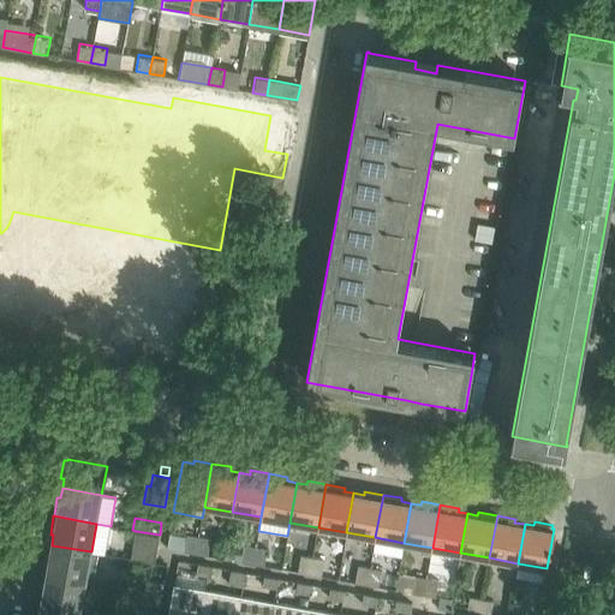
[(160,535),(136,531),(131,559),(154,563),(160,535)]
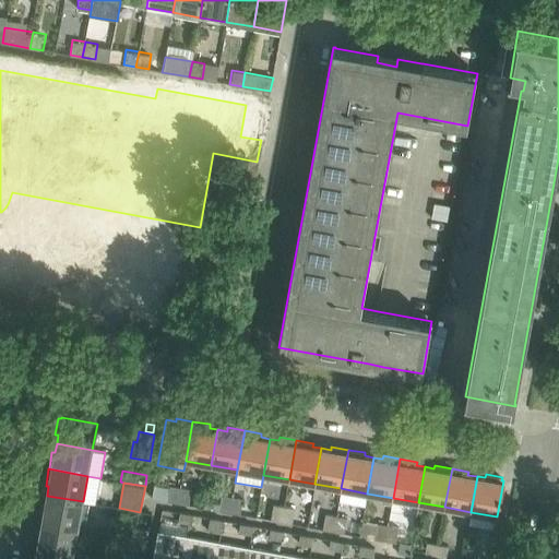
[(169,489),(167,502),(177,504),(180,489),(169,487),(169,489)]
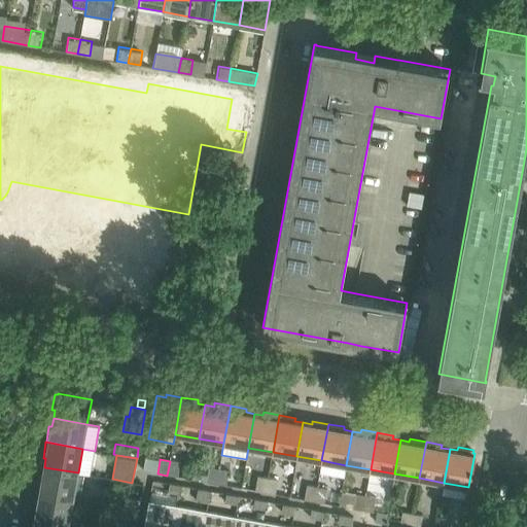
[(179,462),(170,461),(167,476),(177,477),(179,462)]
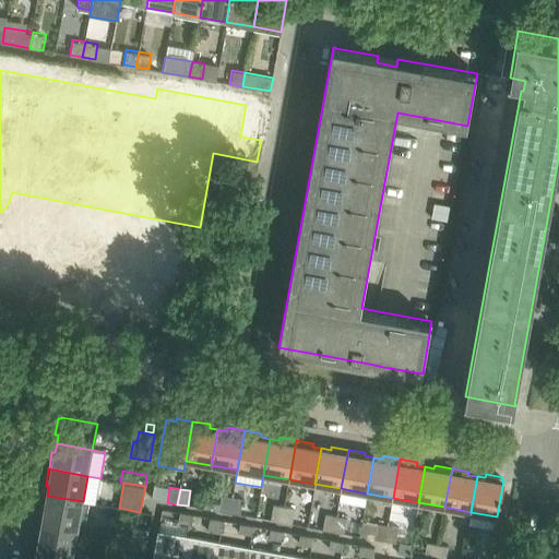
[(43,503),(39,521),(78,527),(83,501),(47,496),(45,504),(43,503)]
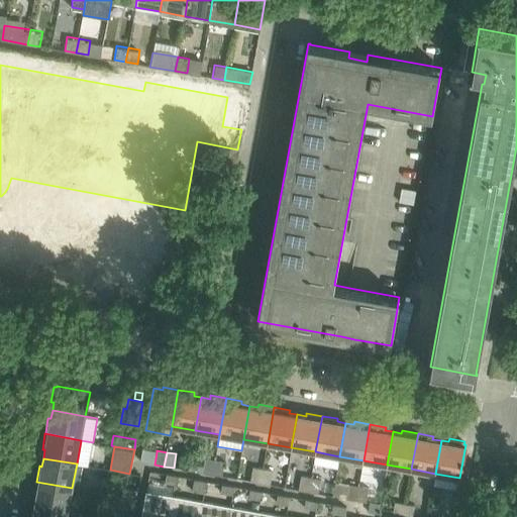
[(202,474),(212,475),(214,460),(205,459),(202,474)]
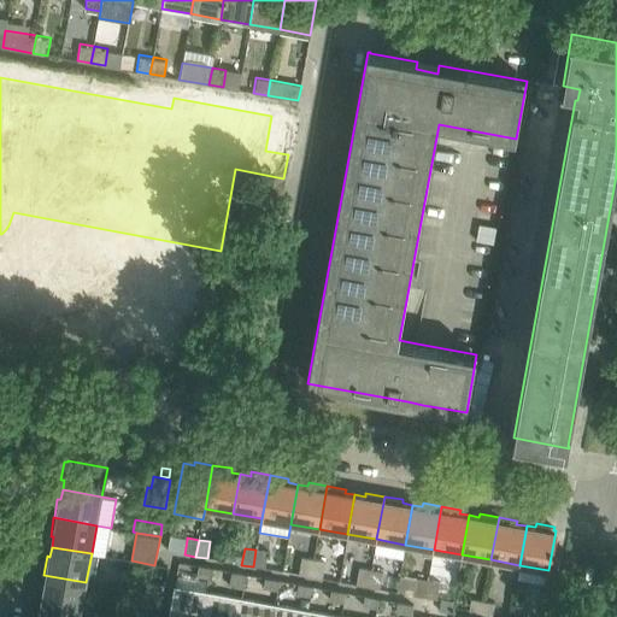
[(268,552),(256,550),(253,566),(264,569),(268,552)]
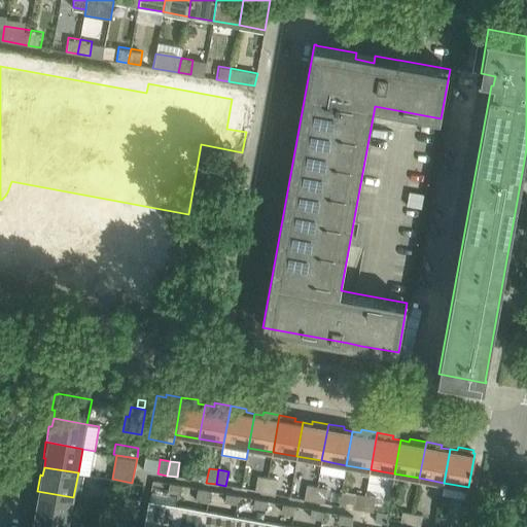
[(255,491),(265,493),(268,479),(257,477),(255,491)]
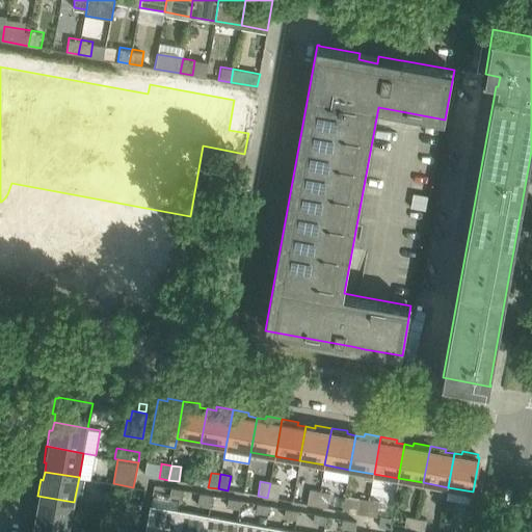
[(280,485),(270,483),(267,498),(277,500),(280,485)]
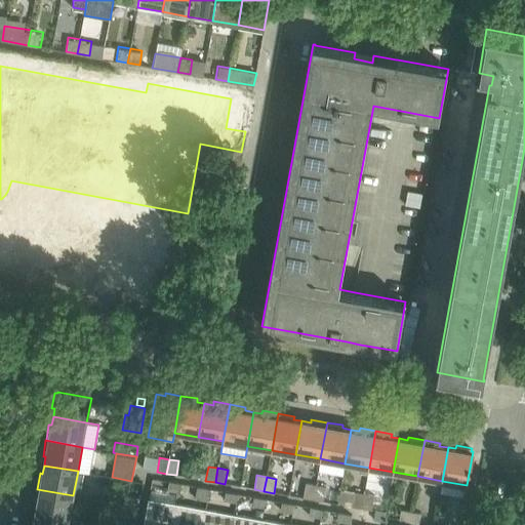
[(178,492),(180,483),(166,480),(164,489),(178,492)]
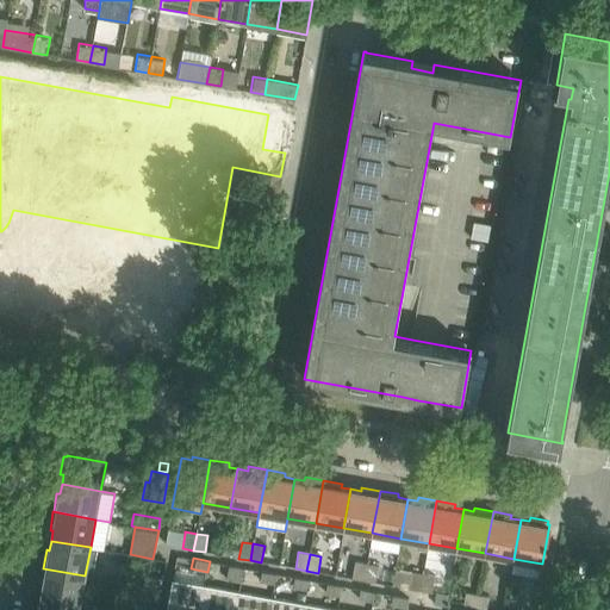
[(352,579),(363,582),(366,564),(355,562),(352,579)]
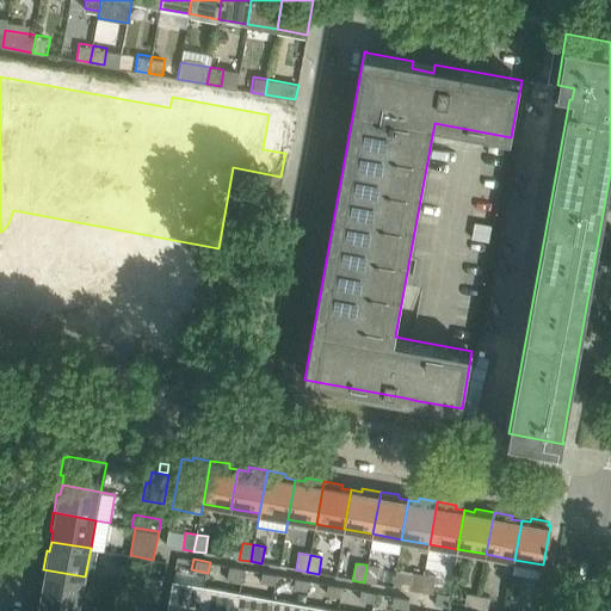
[(241,579),(244,568),(227,565),(224,575),(241,579)]
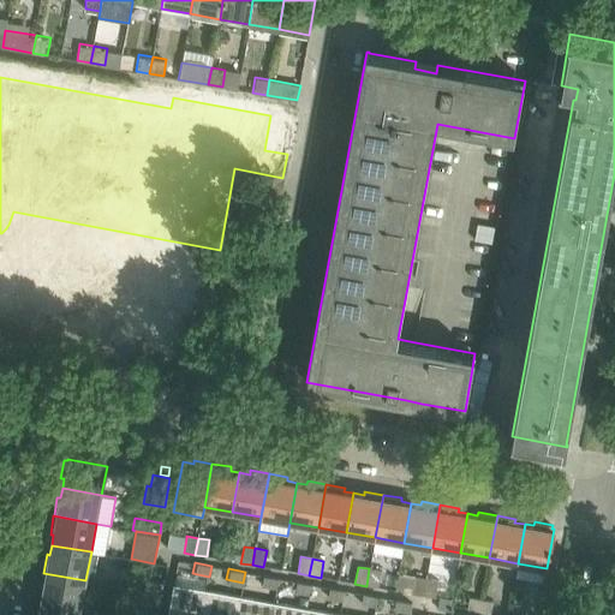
[(381,571),(369,568),(366,586),(377,587),(381,571)]
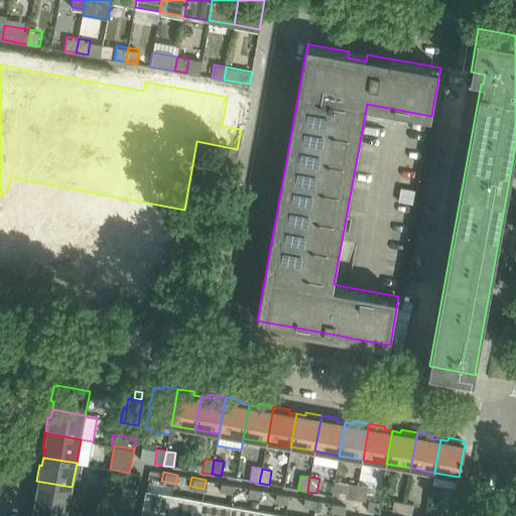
[(36,497),(34,505),(68,511),(72,487),(36,481),(33,496),(36,497)]
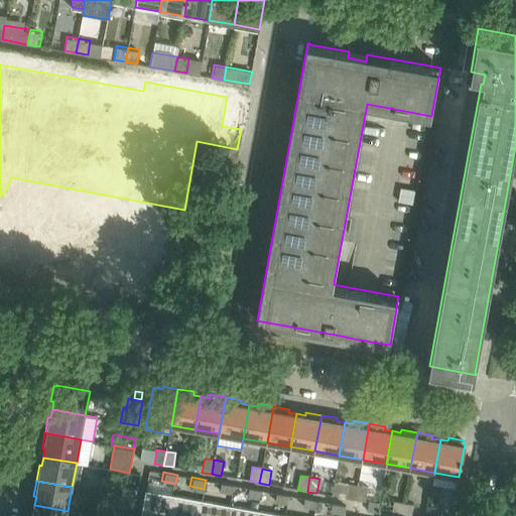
[(232,494),(234,485),(220,483),(218,492),(232,494)]
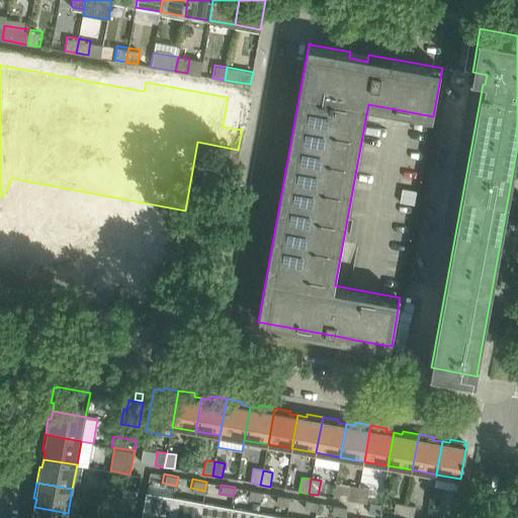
[(345,500),(354,502),(357,488),(347,486),(345,500)]
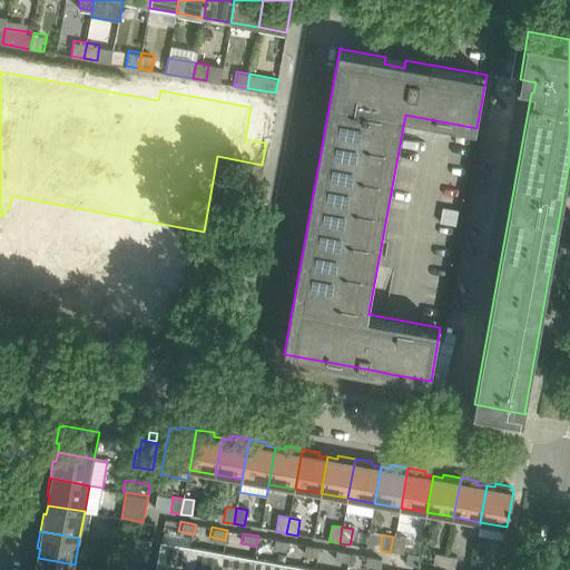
[(403,538),(393,537),(390,552),(401,554),(403,538)]
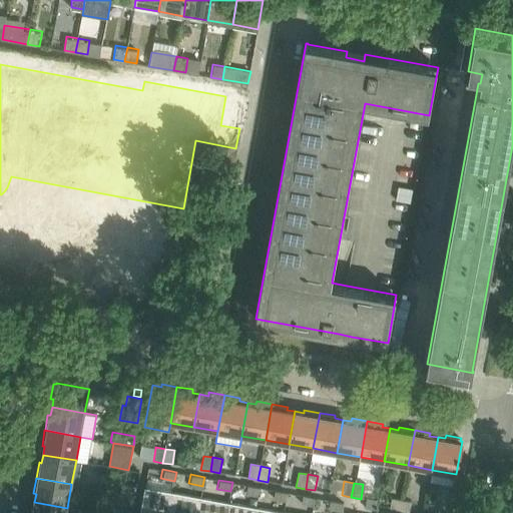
[(120,484),(119,493),(134,496),(136,486),(120,484)]
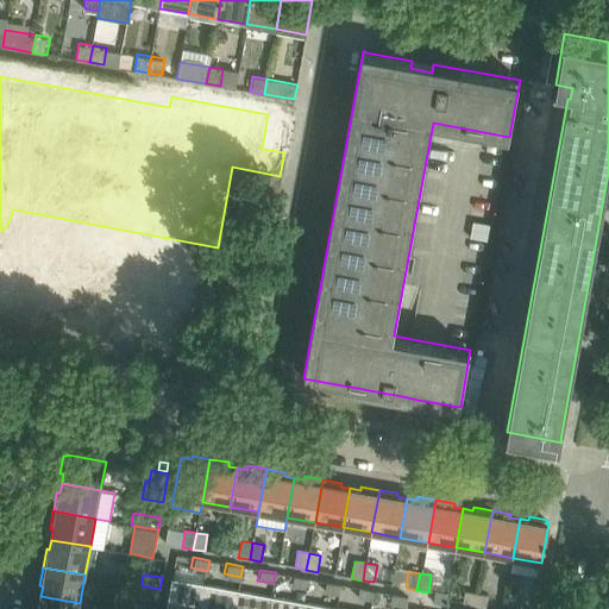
[(307,589),(309,578),(293,576),(290,586),(307,589)]
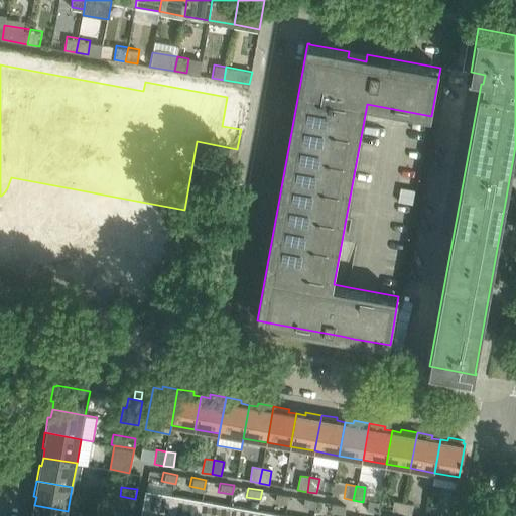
[(140,515),(169,515),(173,495),(146,490),(140,515)]
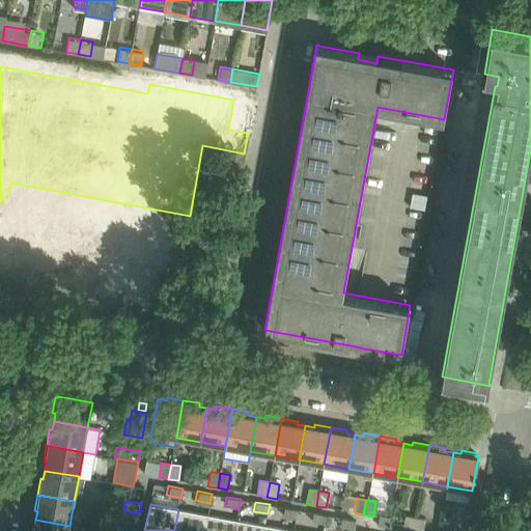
[(297,519),(298,509),(284,507),(282,516),(297,519)]
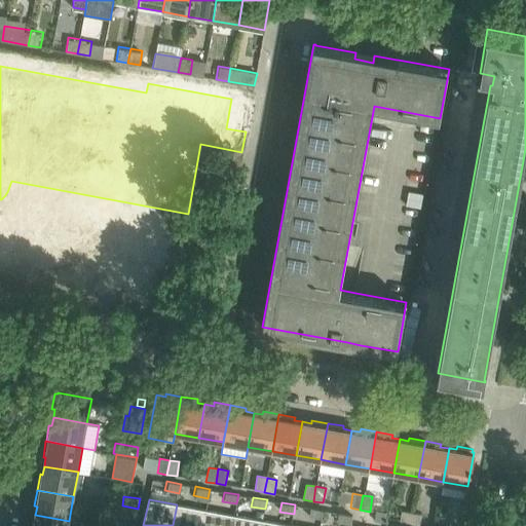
[(173,525),(202,525),(205,510),(177,504),(173,525)]
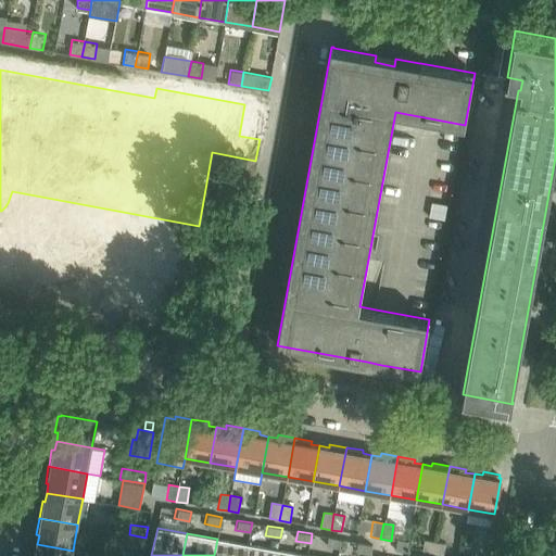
[(146,538),(129,534),(127,545),(144,547),(146,538)]
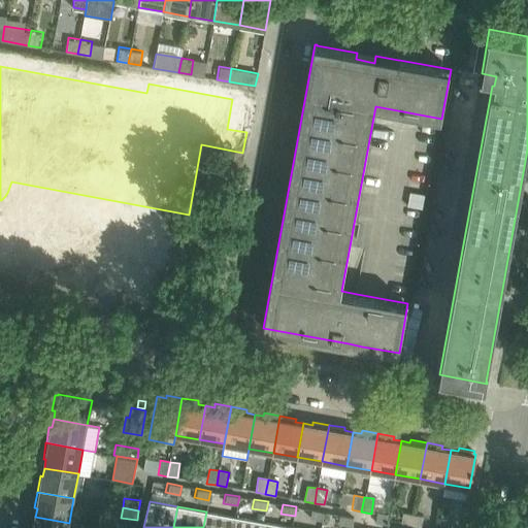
[(324,521),(325,512),(311,509),(309,519),(324,521)]
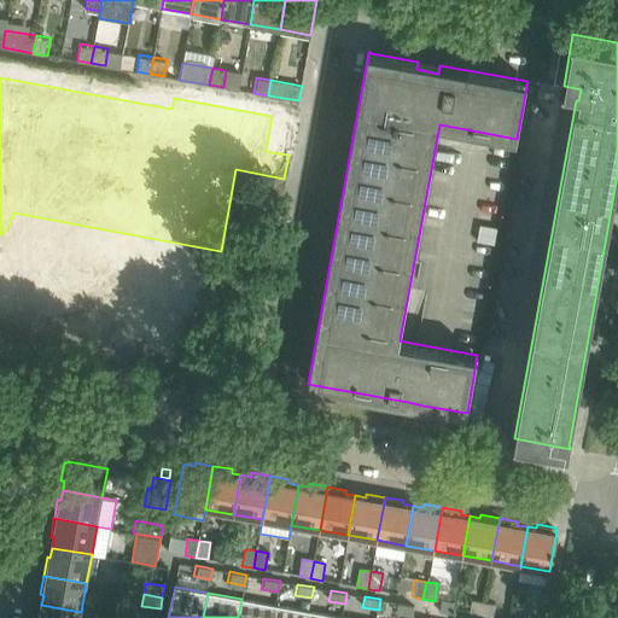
[(238,617),(273,617),(275,605),(242,599),(238,617)]
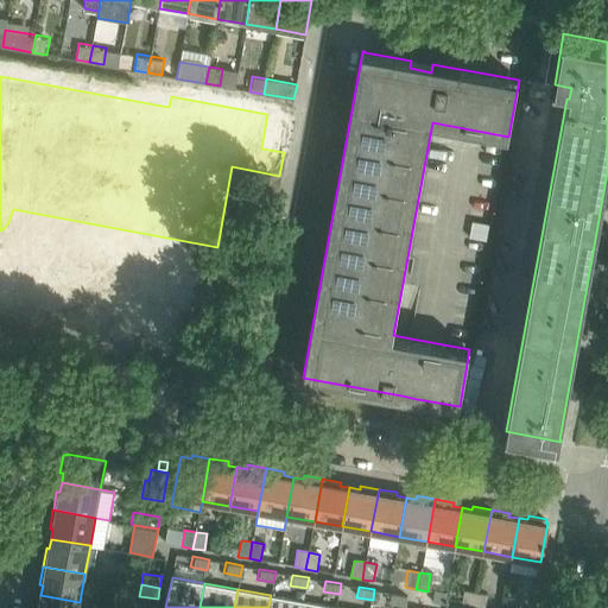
[(434,593),(432,602),(445,605),(448,591),(435,589),(434,593)]
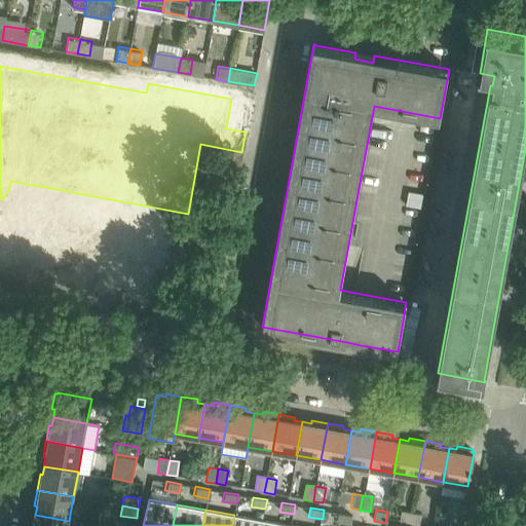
[(399,525),(404,525),(409,525),(412,513),(402,511),(399,525)]
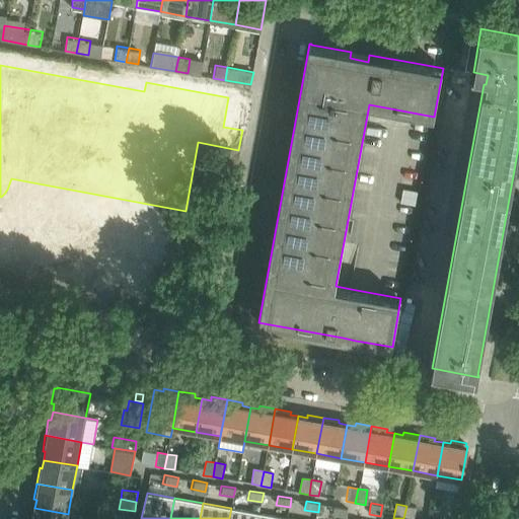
[(348,508),(334,506),(331,515),(346,517),(348,508)]
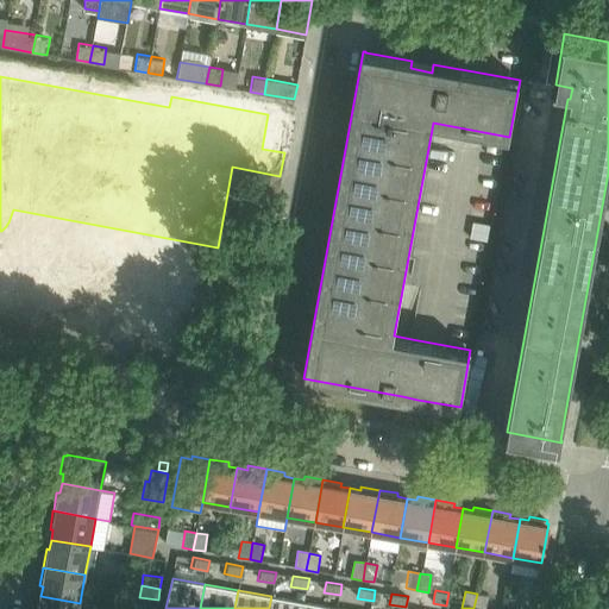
[(485,608),(488,595),(477,594),(473,608),(485,608)]
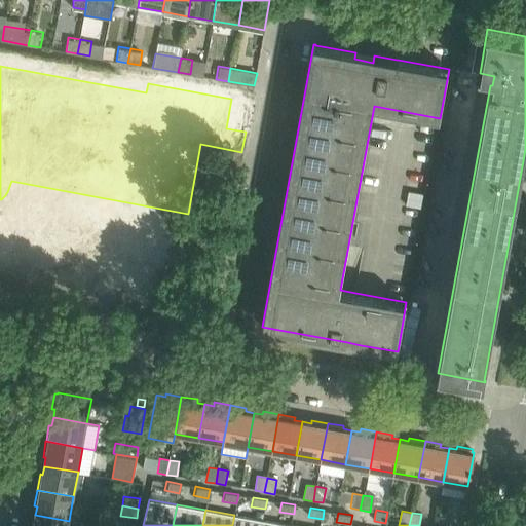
[(68,525),(69,521),(35,515),(34,523),(31,522),(30,525),(68,525)]
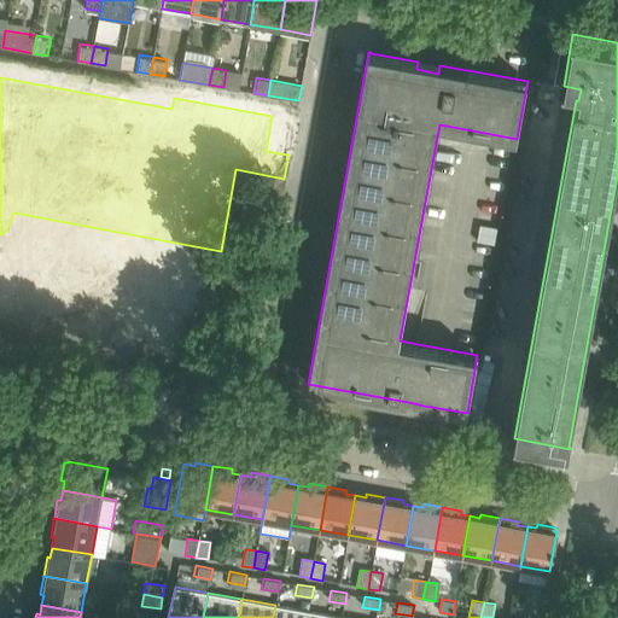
[(273,617),(307,617),(309,611),(275,605),(273,617)]
